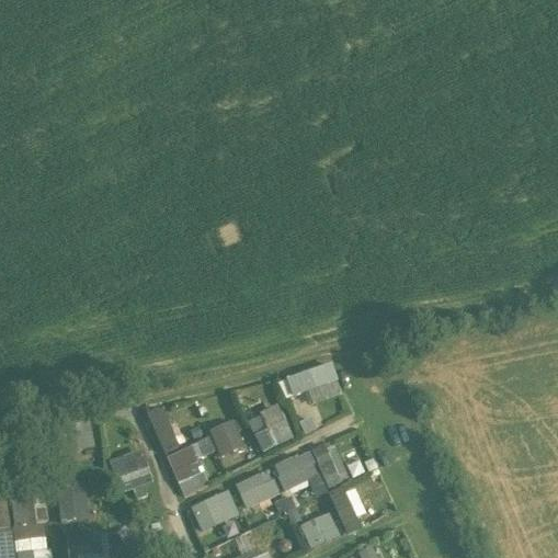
[(304,432),(317,428),(310,405),(342,395),(331,361),(279,377),(285,397),(303,391),(310,414),(299,418),(304,432)]
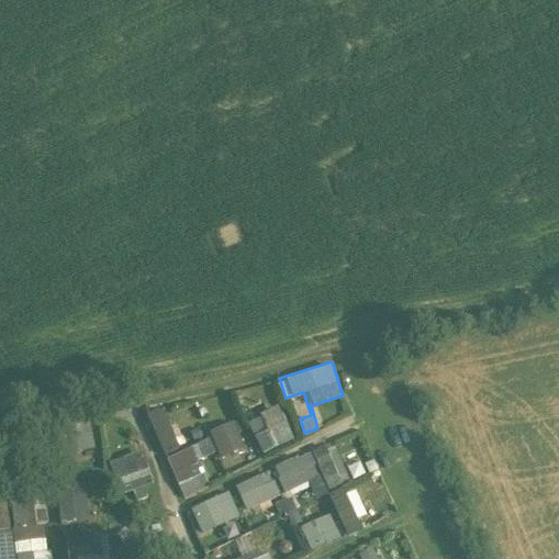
[(164,453),(183,445),(166,403),(147,411),(164,453)]
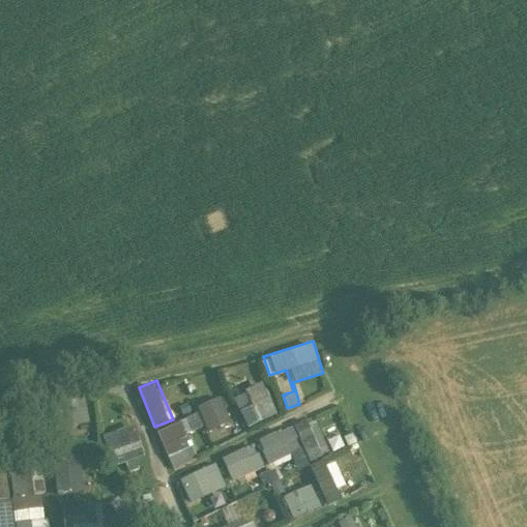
[(264,381),(235,391),(247,425),(276,413),(264,381)]
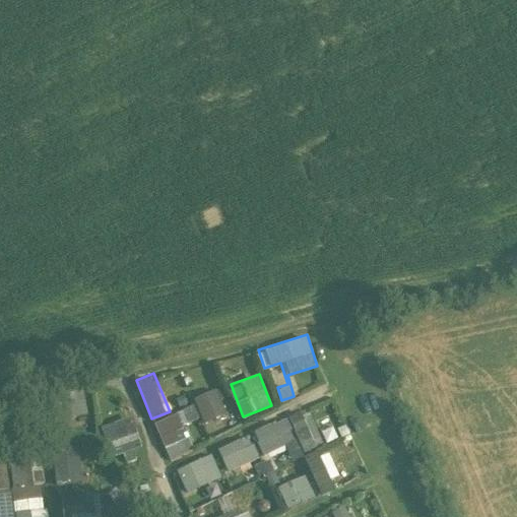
[(216,387),(194,397),(205,422),(228,410),(216,387)]
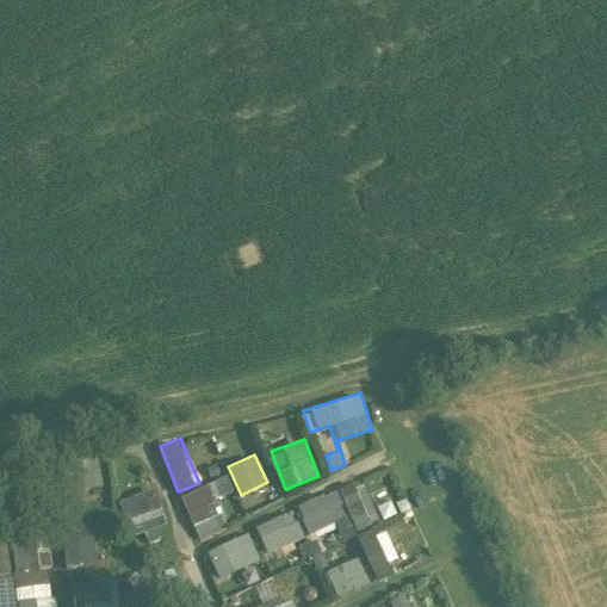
[(97,463),(60,469),(63,495),(100,489),(97,463)]
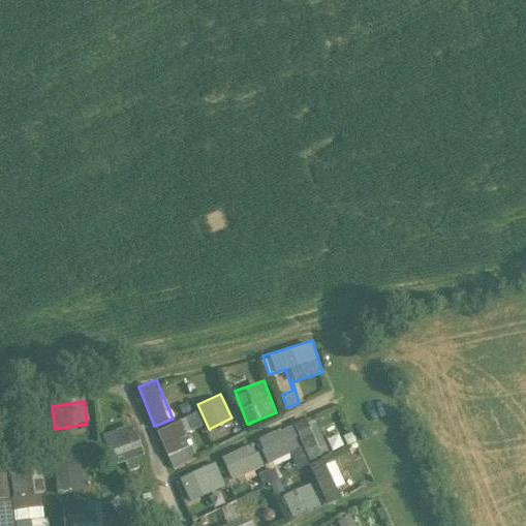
[(175,465),(198,454),(188,431),(204,424),(197,410),(158,428),(175,465)]
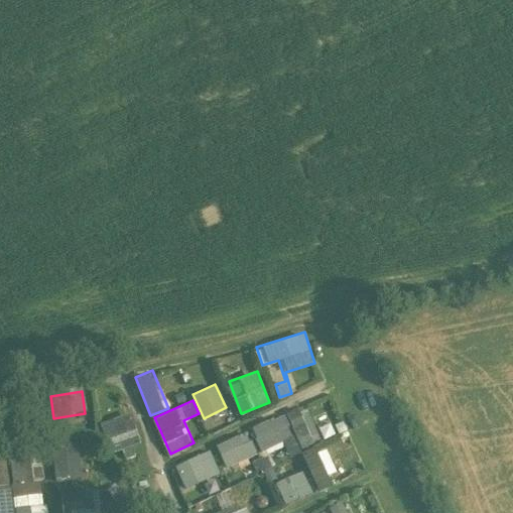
[(253,427),(264,453),(297,437),(302,447),(323,438),(306,403),(253,427)]
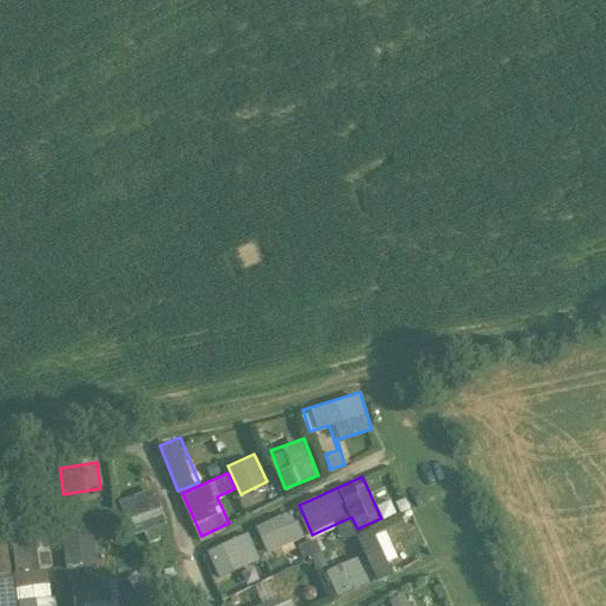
[(155,493),(124,504),(133,533),(166,524),(155,493)]
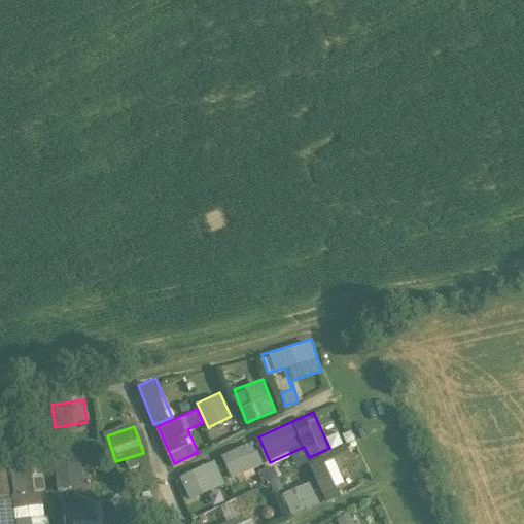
[(72,431),(57,435),(60,449),(75,446),(72,431)]
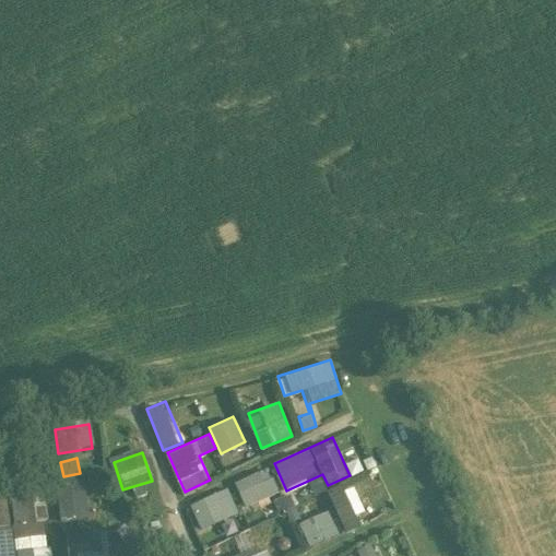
[(268,465),(235,483),(248,507),(281,491),(268,465)]
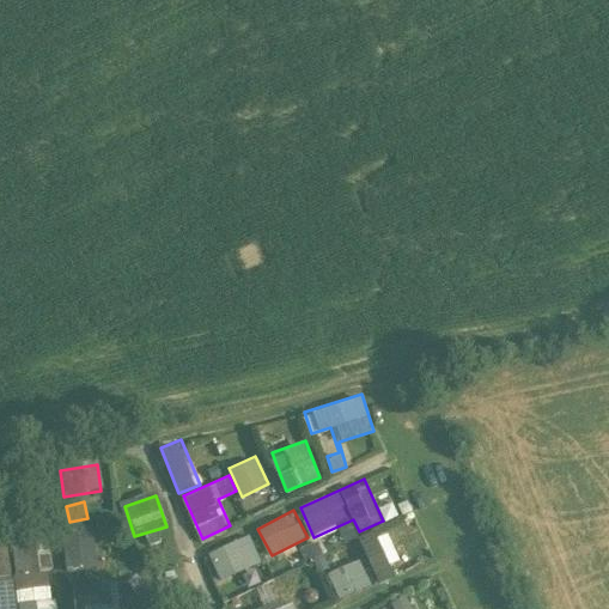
[(91,530),(67,534),(72,568),(97,565),(91,530)]
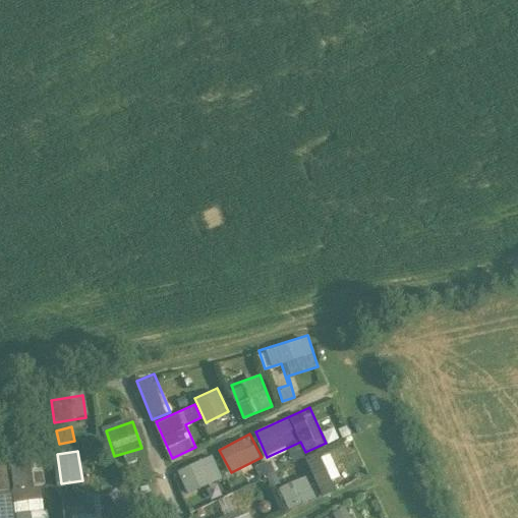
[(280,485),(289,509),(335,490),(319,451),(303,457),(310,472),(280,485)]
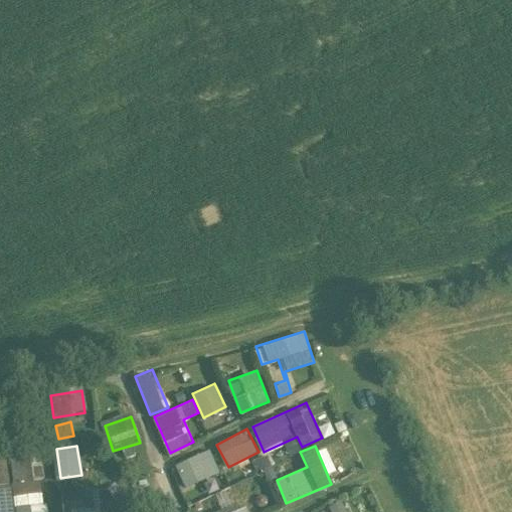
[(212,448),(176,462),(186,486),(221,472),(212,448)]
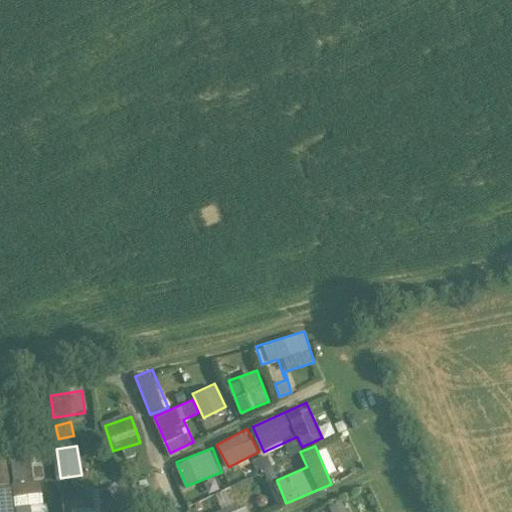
[(28,452),(13,454),(17,481),(31,479),(28,452)]
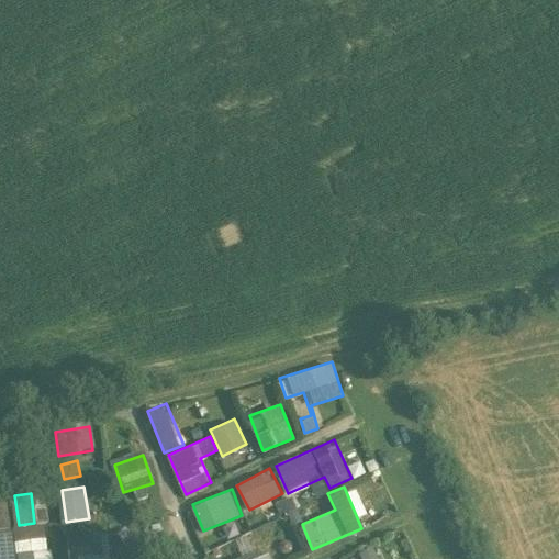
[(8,495),(0,495),(0,528),(11,527),(8,495)]
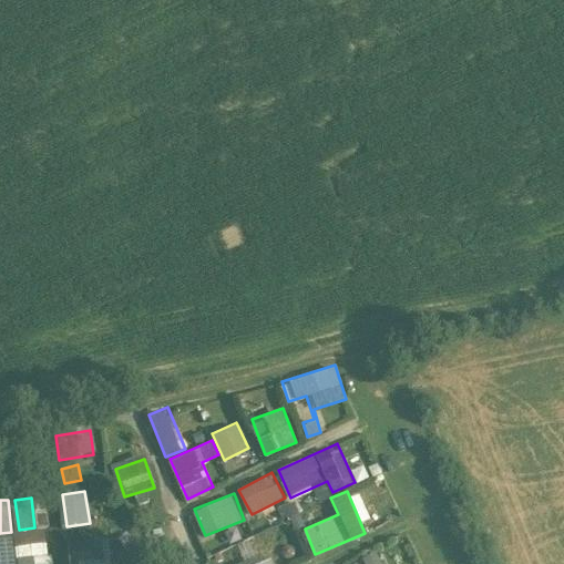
[(44,532),(18,535),(20,555),(48,552),(44,532)]
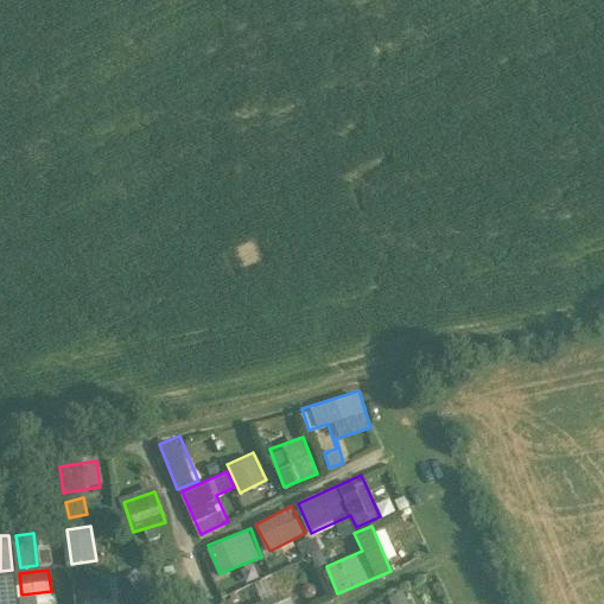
[(17,603),(13,576),(0,577),(0,603),(17,603)]
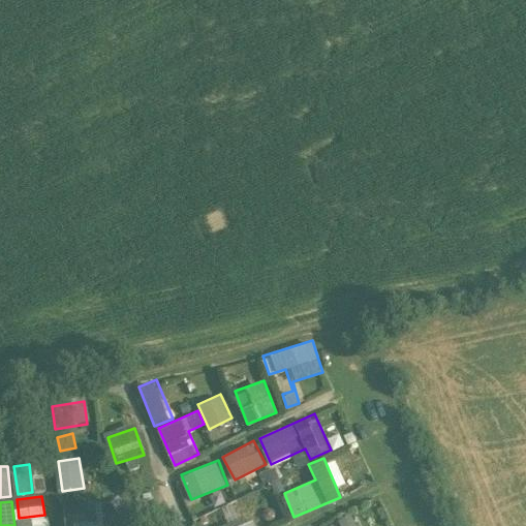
[(256,525),(254,519),(244,523),(235,502),(214,511),(220,524),(216,525),(256,525)]
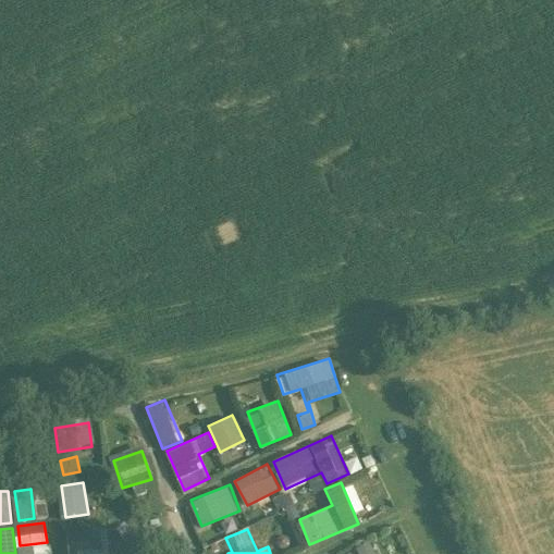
[(100,532),(71,536),(73,553),(102,550),(100,532)]
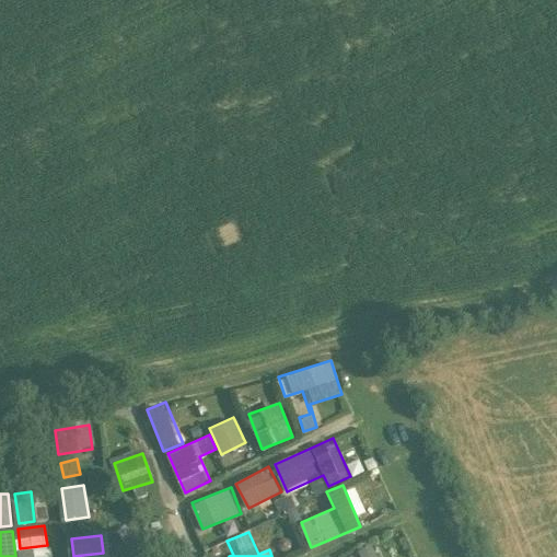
[(379,556),(373,544),(360,549),(363,556),(379,556)]
